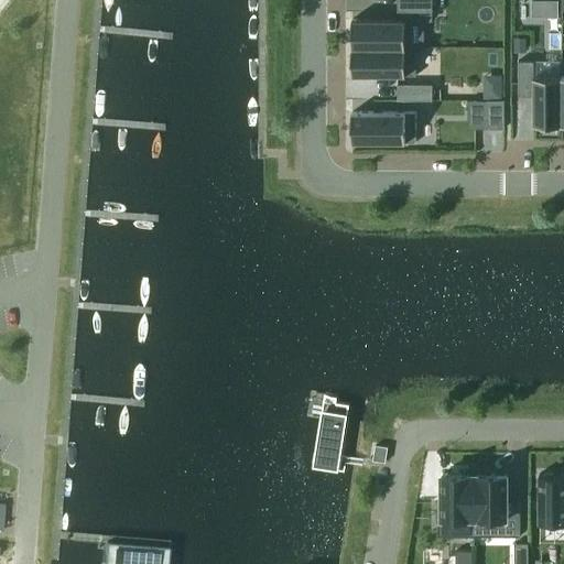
[(398,0),(398,10),(433,10),(433,0),(398,0)]
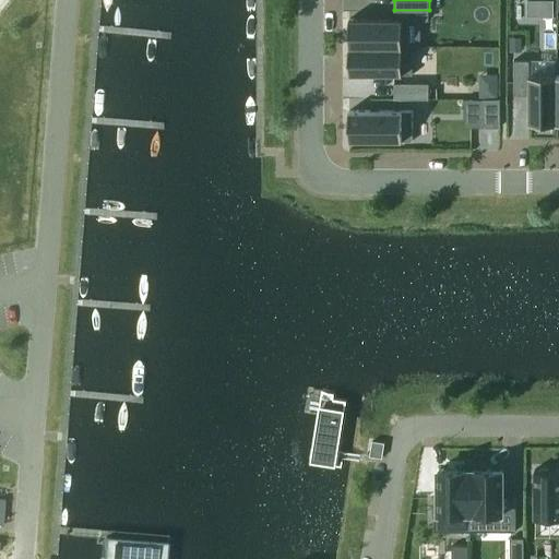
[(527,0),(527,16),(540,16),(540,0),(527,0)]
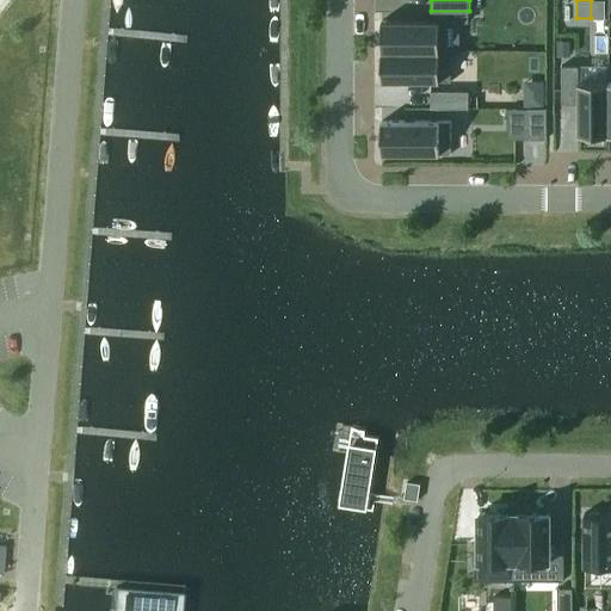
[(382,54),(451,54),(451,49),(440,49),(440,20),(382,20),(382,25),(382,54)]
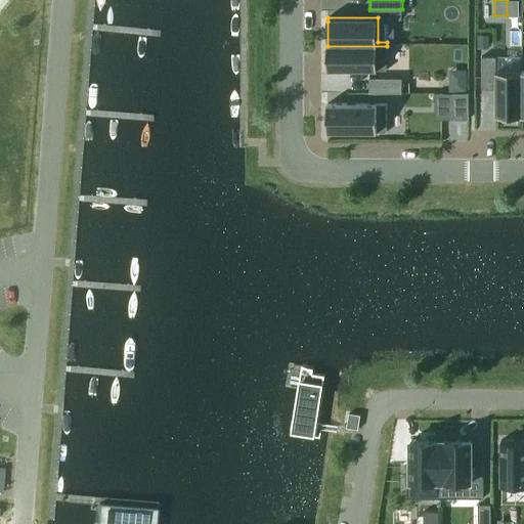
[(478,35),(478,48),(490,48),(490,35),(478,35)]
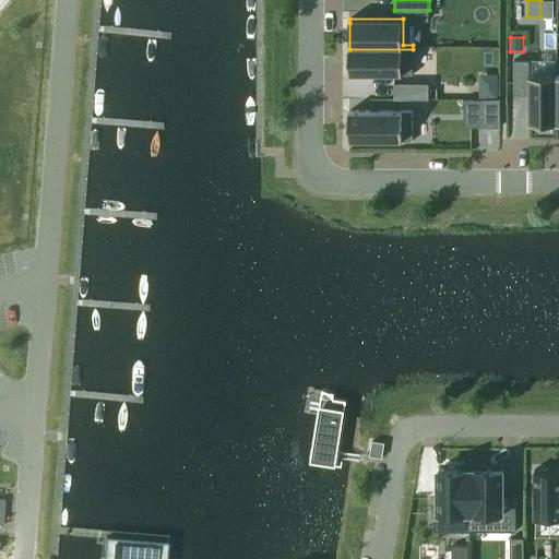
[(349,49),(349,74),(413,74),(413,49),(349,49)]
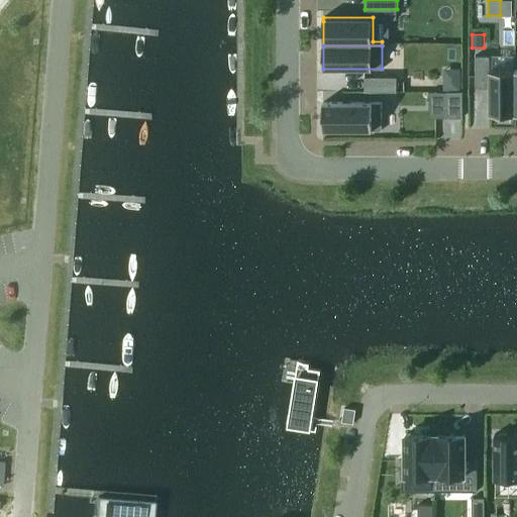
[(476,56),(476,87),(490,87),(490,114),(514,114),(514,70),(490,69),(490,56),(476,56)]
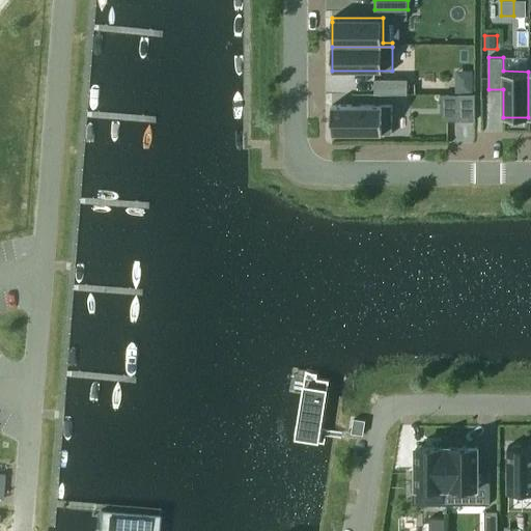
[(408,79),(374,79),(374,93),(408,93),(408,79)]
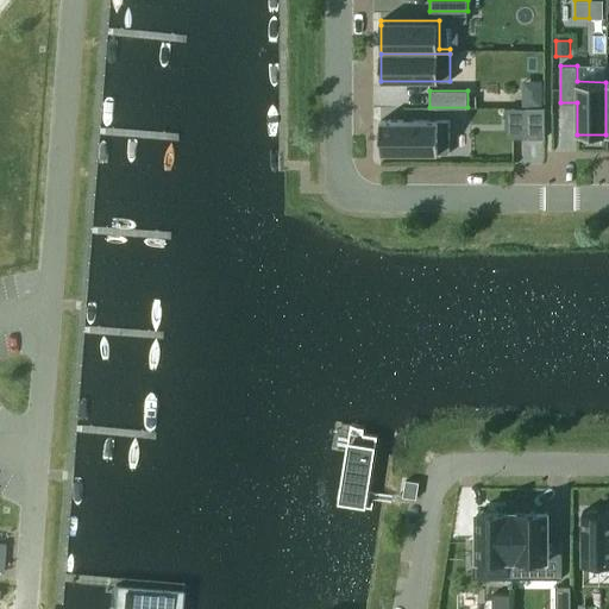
[(526,138),(545,138),(545,107),(526,107),(526,138)]
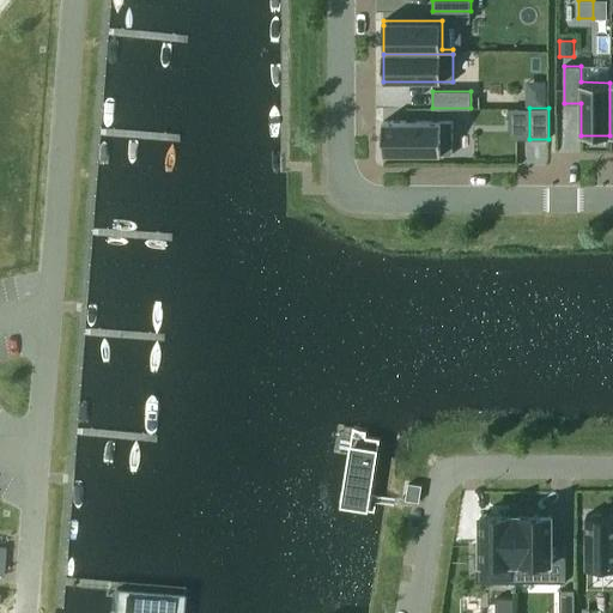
[(453,121),(383,121),(383,122),(383,155),(453,155),(453,121)]
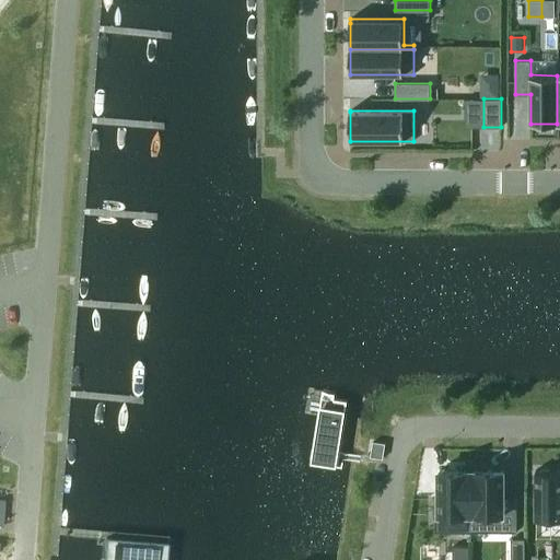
[(350,413),(321,409),(313,465),(342,468),(350,413)]
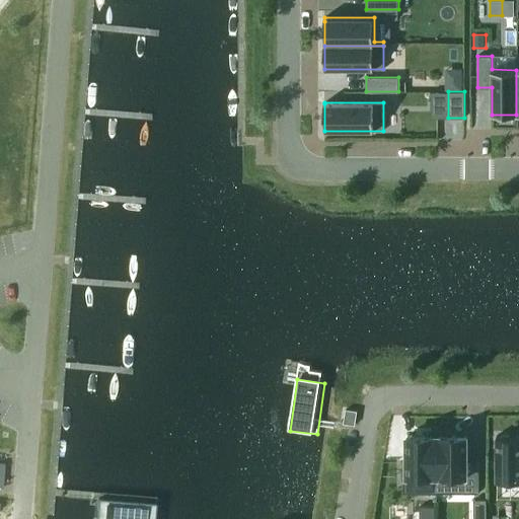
[(347,409),(344,423),(355,425),(358,411),(347,409)]
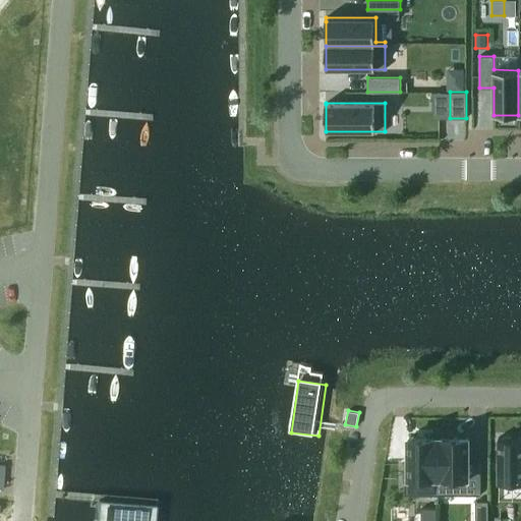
[(499,482),(520,481),(520,437),(499,438),(499,482)]
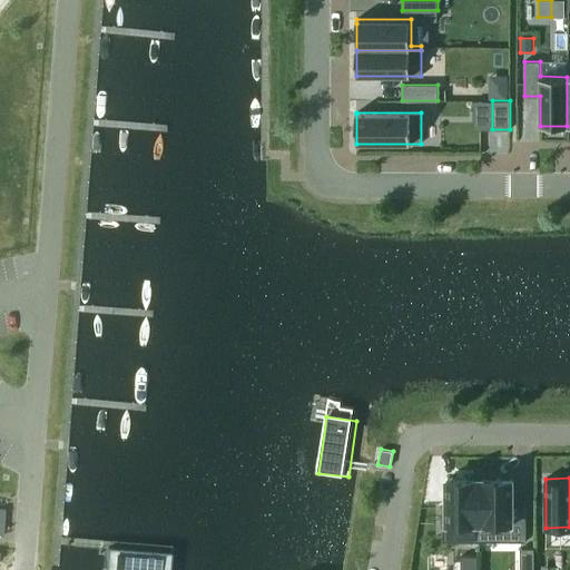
[(443,504),(443,530),(462,530),(462,541),(480,541),(480,530),(480,479),(446,479),(446,504),(443,504)]
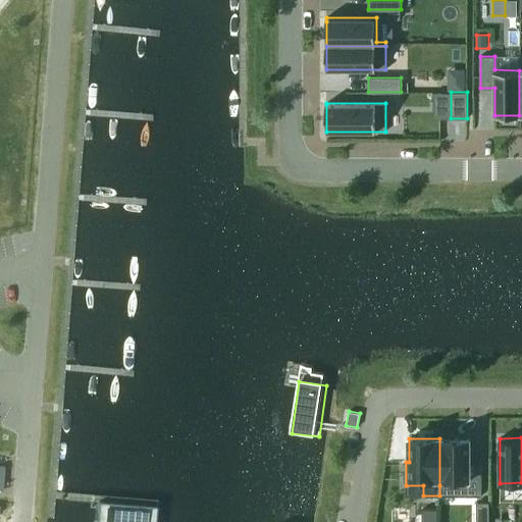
[(439,438),(439,485),(467,485),(467,496),(482,496),(482,462),(470,462),(470,438),(439,438)]
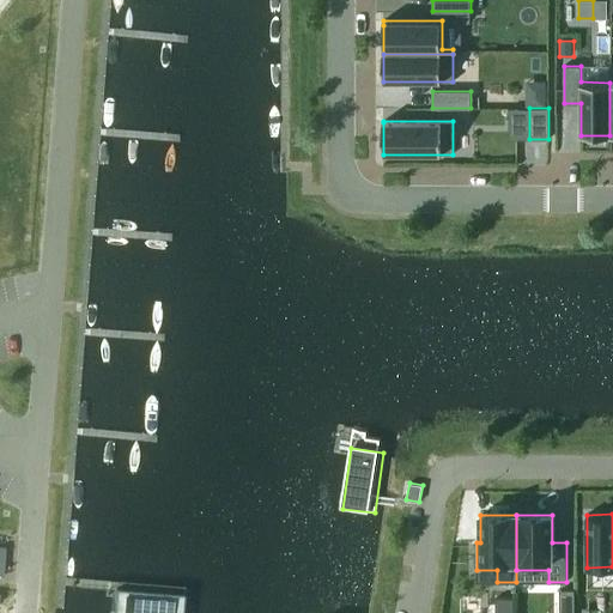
[(188,612),(190,584),(115,578),(113,612),(188,612)]
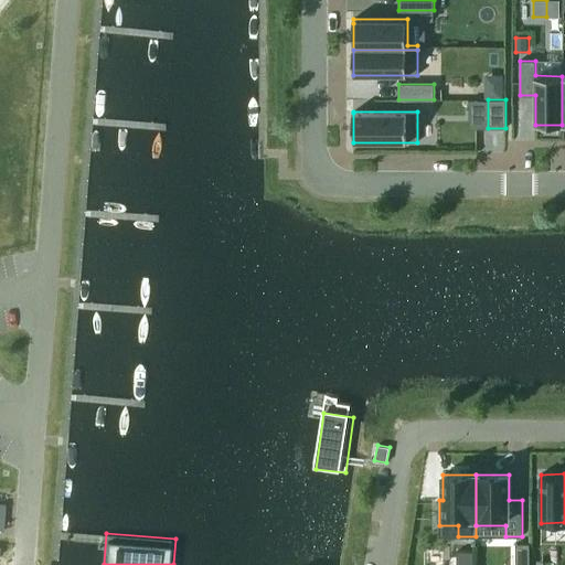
[(2,542),(0,564),(9,564),(11,543),(2,542)]
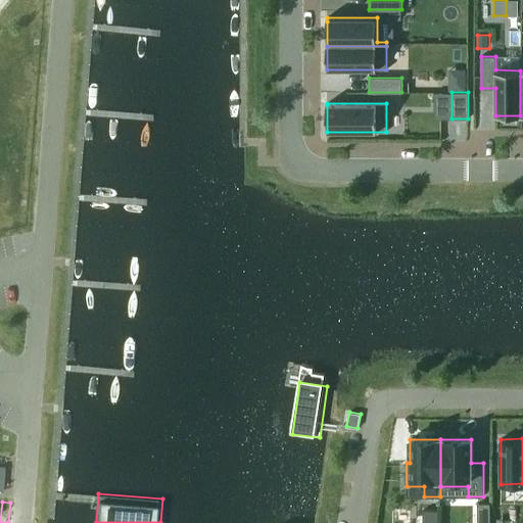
[(478,503),(477,522),(490,522),(490,503),(478,503)]
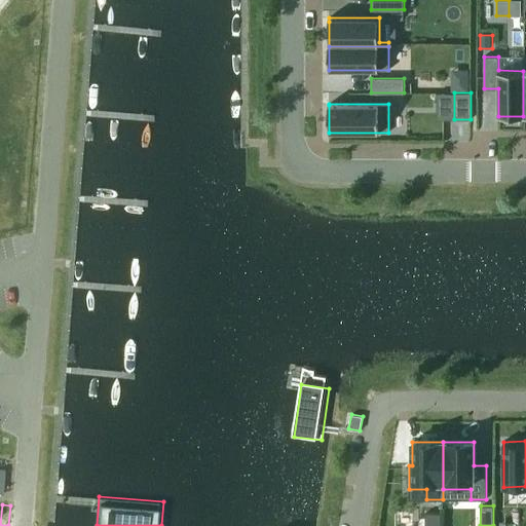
[(425,513),(425,525),(441,525),(441,513),(425,513)]
